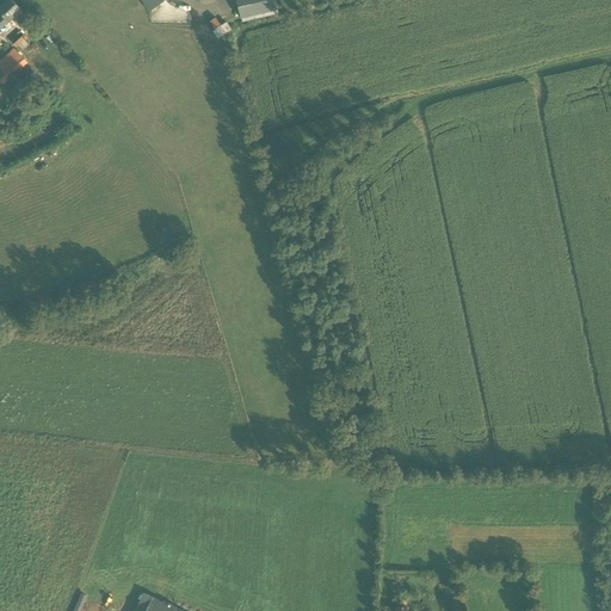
[(26,14),(12,0),(6,0),(0,6),(0,12),(1,14),(0,16),(0,28),(8,22),(13,17),(18,23),(26,14)]
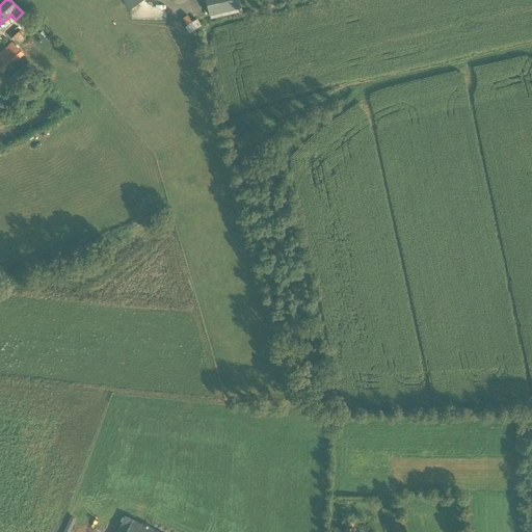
[(143,0),(123,0),(131,9),(143,0)]
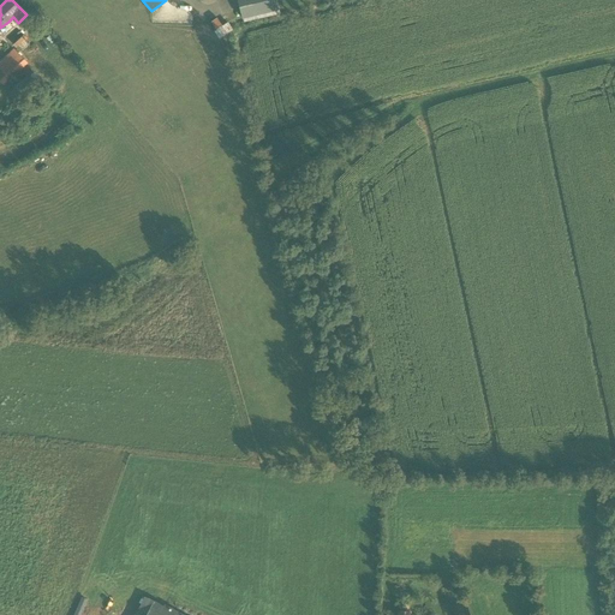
[(237,0),(242,18),(279,9),(276,0),(237,0)]
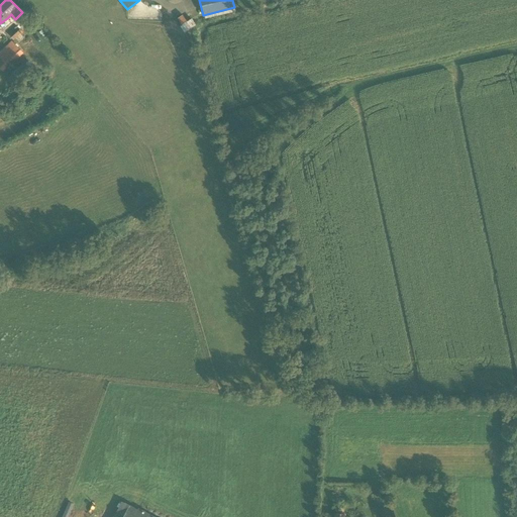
[(22,31),(14,23),(4,32),(10,38),(11,37),(14,40),(22,31)]
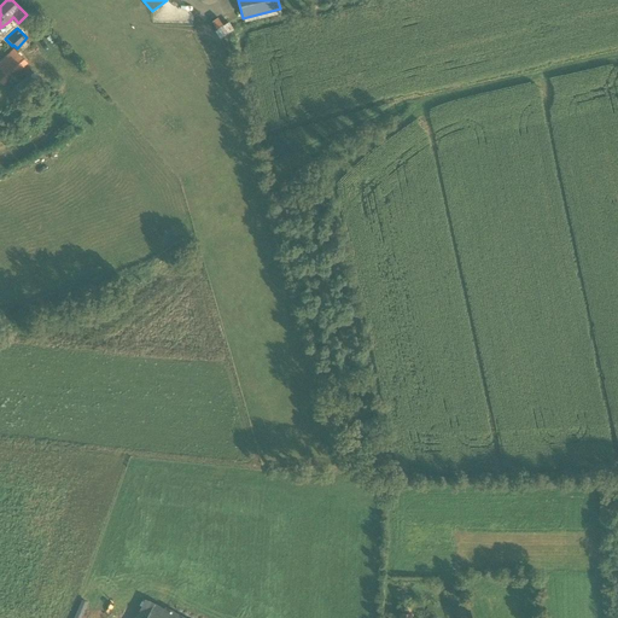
[(0,80),(5,85),(28,64),(13,48),(0,60),(0,80)]
